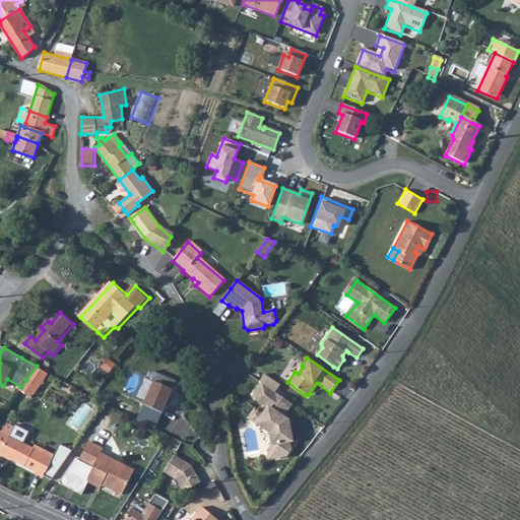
[(21,387),(19,390),(30,397),(49,373),(37,366),(26,380),(21,387)]
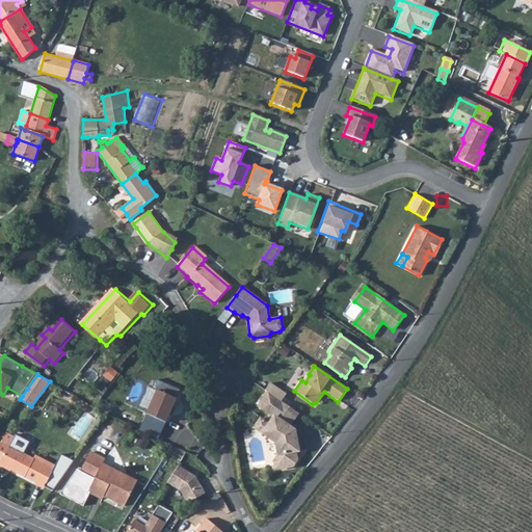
[(147,415),(166,424),(178,400),(158,391),(147,415)]
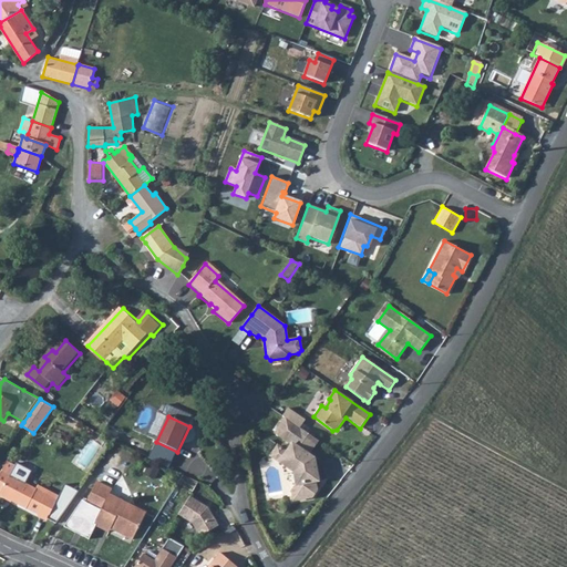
[(294,424),(286,419),(276,433),(291,445),(287,453),(281,460),(296,470),(294,472),(296,485),(291,492),(294,501),(317,496),(313,477),(315,477),(317,474),(313,460),(307,455),(306,453),(315,440),(294,424)]
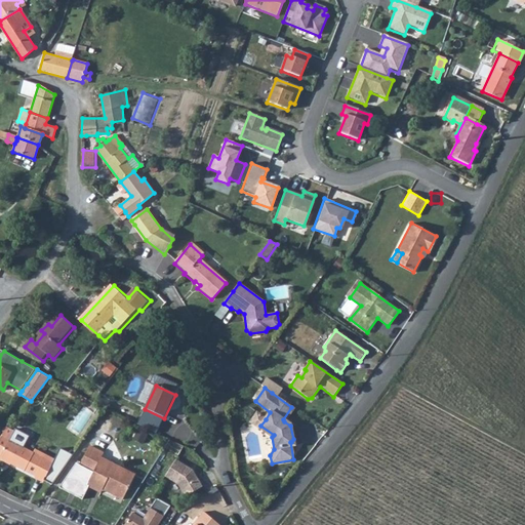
[(97,402),(109,408),(113,400),(102,394),(97,402)]
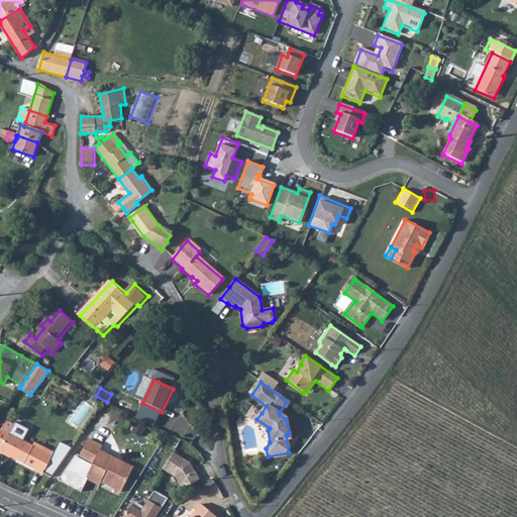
[(287,401),(279,413),(280,415),(290,402),(287,401)]
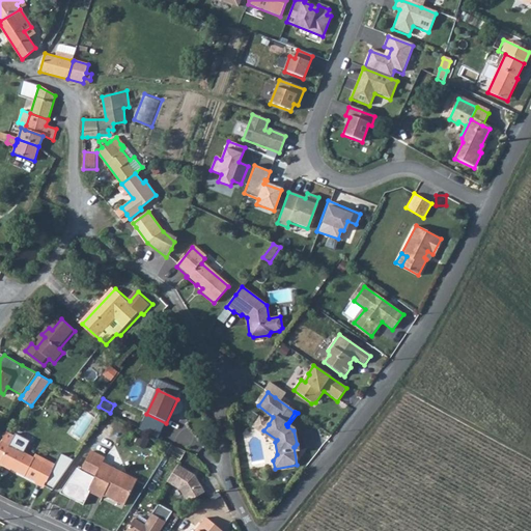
[(261,432),(263,430),(269,424),(259,418),(253,427),(261,432)]
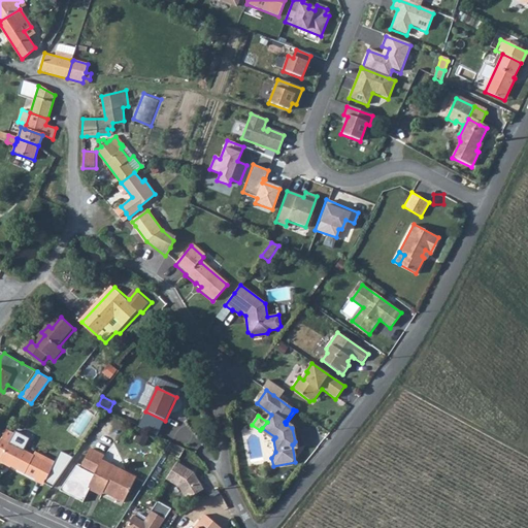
[(17,432),(7,428),(1,440),(0,440),(0,457),(0,458),(0,459),(26,473),(36,480),(40,470),(50,474),(44,483),(52,487),(56,483),(69,463),(73,458),(61,451),(56,462),(36,451),(34,455),(25,450),(31,437),(18,430),(17,432)]
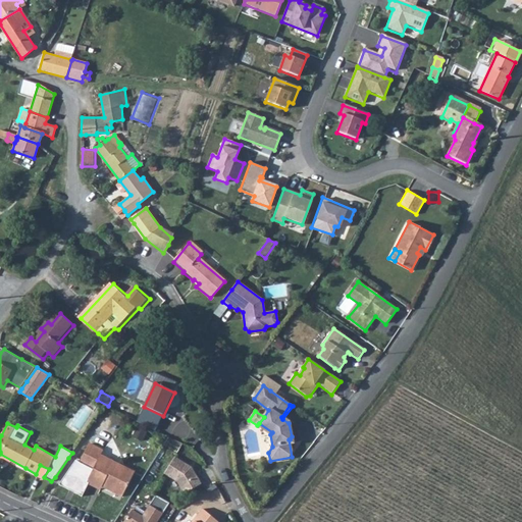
[(75,461),(59,485),(83,497),(89,484),(97,488),(98,485),(122,498),(136,472),(102,456),(104,452),(90,445),(80,463),(75,461)]
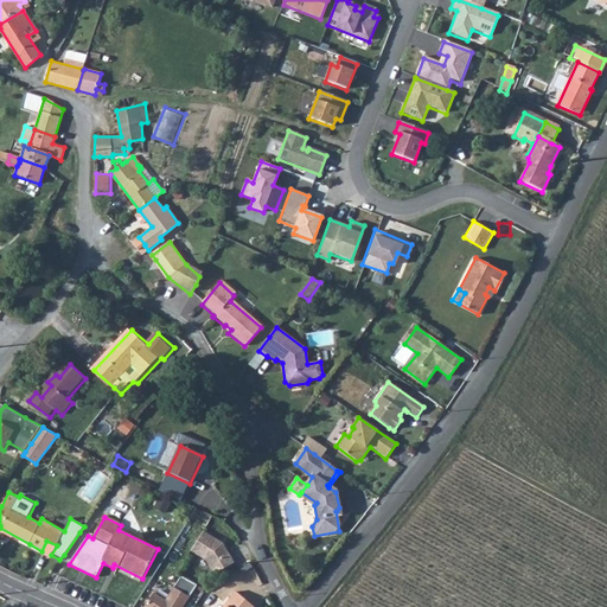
[(206,530),(193,550),(209,560),(216,574),(236,563),(227,543),(206,530)]
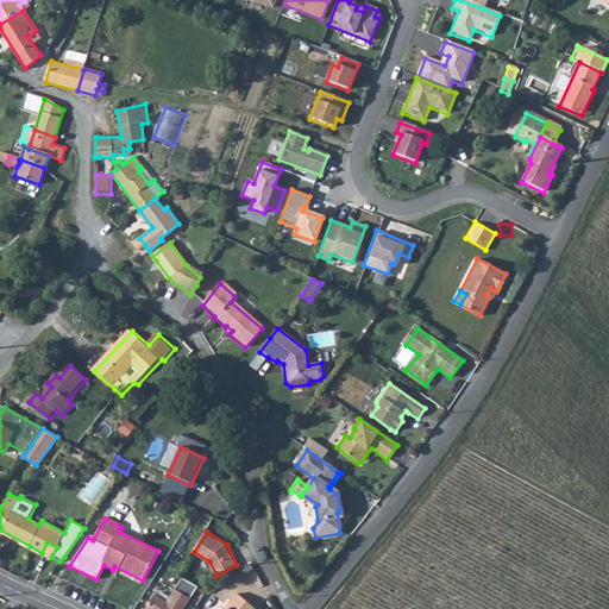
[(46,542),(42,553),(51,558),(51,557),(57,547),(46,542)]
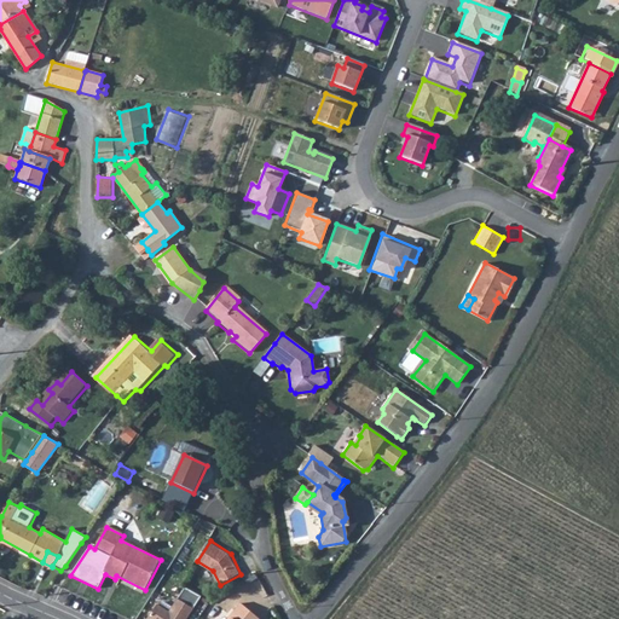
[(151,618),(190,618),(196,608),(180,600),(172,613),(160,606),(151,618)]
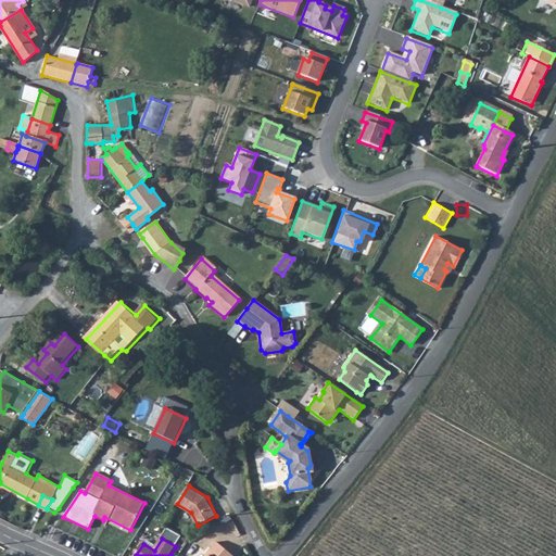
[(207,555),(210,555),(231,555),(216,543),(207,555)]
